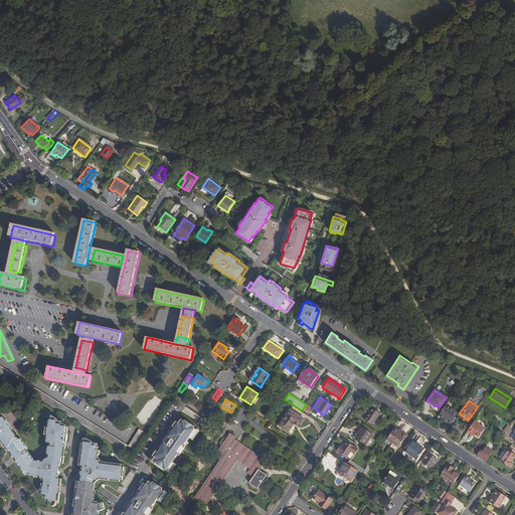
[(437,411),(440,406),(437,404),(435,406),(426,401),(425,403),(437,411)]
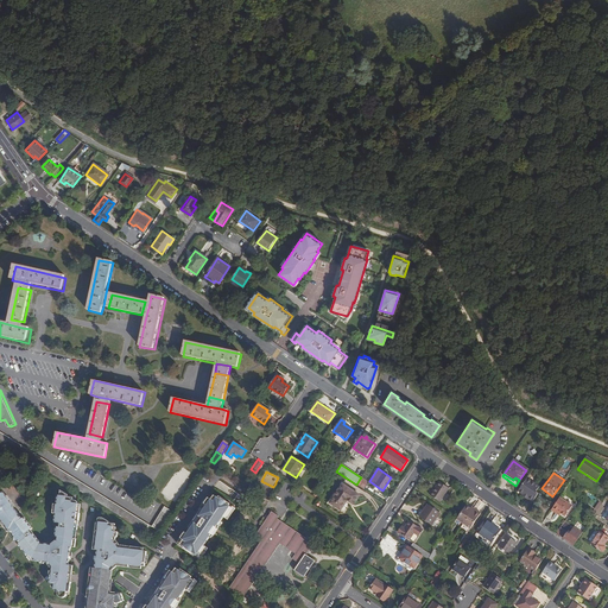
[(532,499),(536,492),(534,491),(539,486),(526,477),(517,491),(523,495),(524,494),(527,496),(527,498),(531,500),(532,499)]
